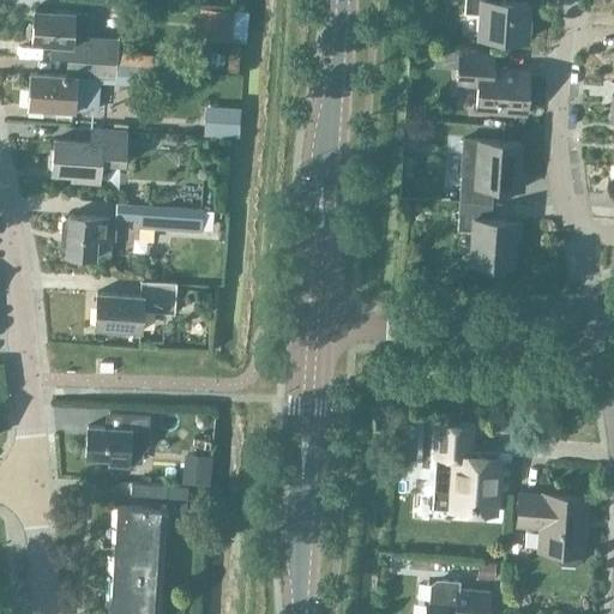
[(515,0),(464,0),(464,11),(480,12),(479,35),(525,38),(528,1),(515,0)]
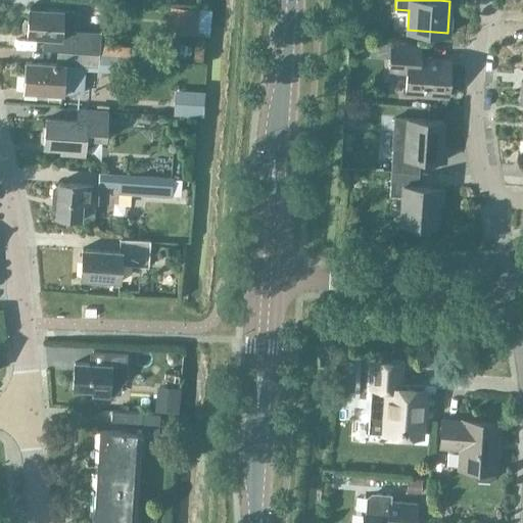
[(172,5),(171,30),(196,30),(196,5),(172,5)]
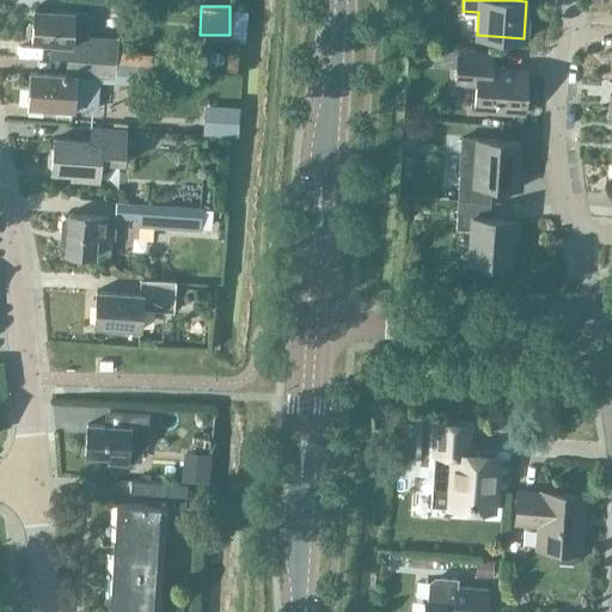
[(25,26),(25,34),(28,37),(31,37),(30,42),(50,43),(49,60),(67,61),(116,63),(118,37),(86,35),(86,31),(91,28),(92,17),(89,12),(32,7),(31,23),(29,23),(25,26)]
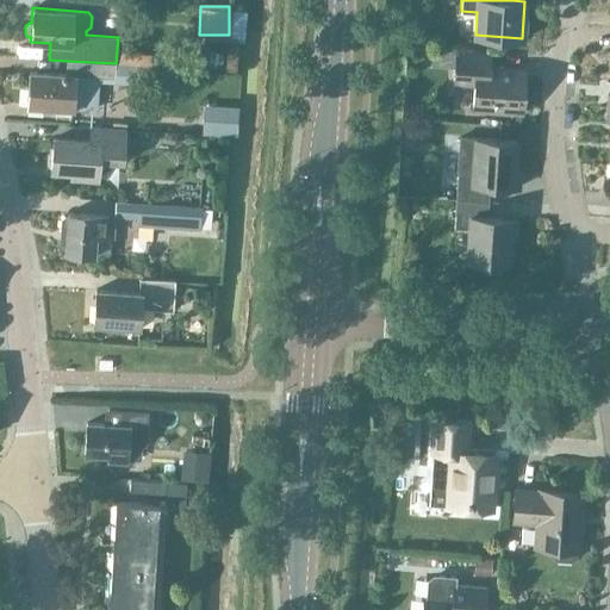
[(474,107),(523,111),(526,70),(490,68),(490,53),(458,51),(455,80),(475,81),(474,107)]
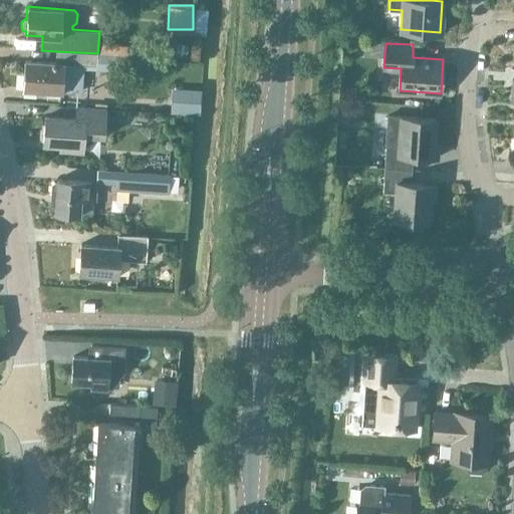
[(24,61),(22,89),(76,93),(78,66),(96,67),(96,70),(124,72),(125,55),(97,53),(56,51),(55,63),(24,61)]
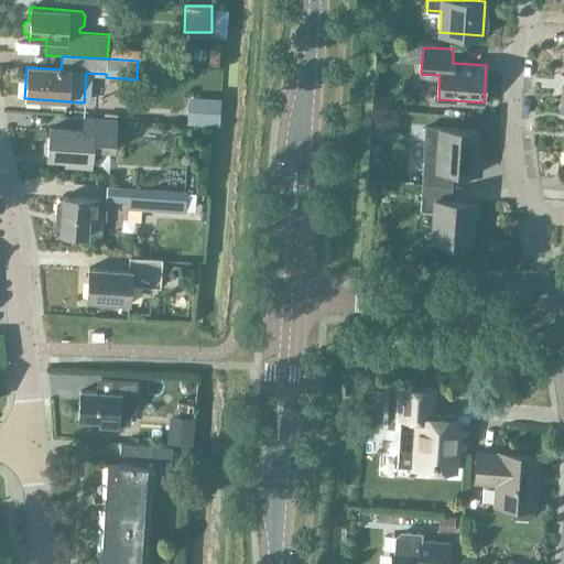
[(46,158),(65,159),(64,161),(72,161),(72,164),(90,165),(91,149),(114,150),(115,120),(83,117),(82,130),(49,128),(46,158)]
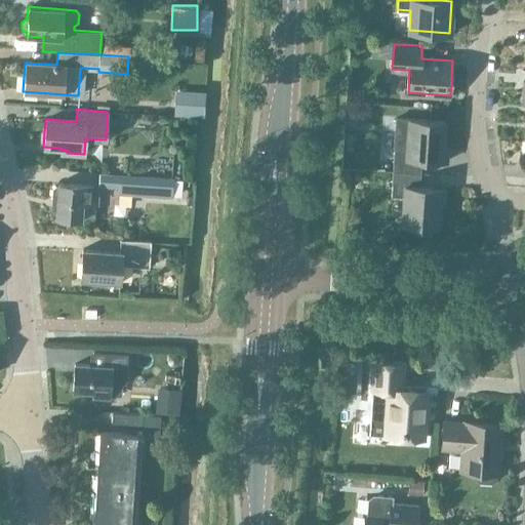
[(397,117),(393,170),(420,172),(421,159),(447,161),(448,147),(444,146),(446,121),(397,117)]
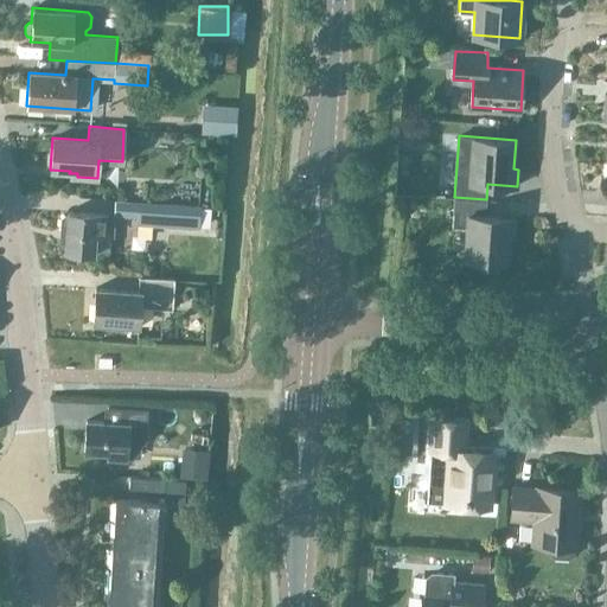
[(454,197),(453,224),(467,225),(465,259),(506,262),(509,234),(513,235),(515,217),(486,215),(486,199),(454,197)]
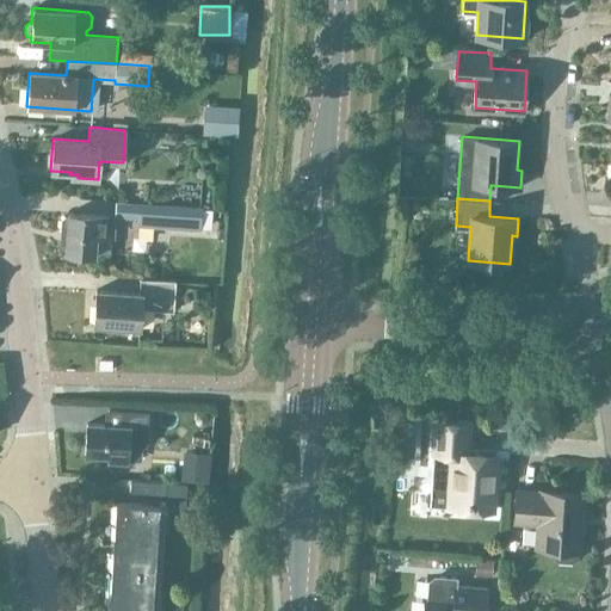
[(116,202),(115,216),(139,217),(139,223),(201,228),(202,209),(116,202)]
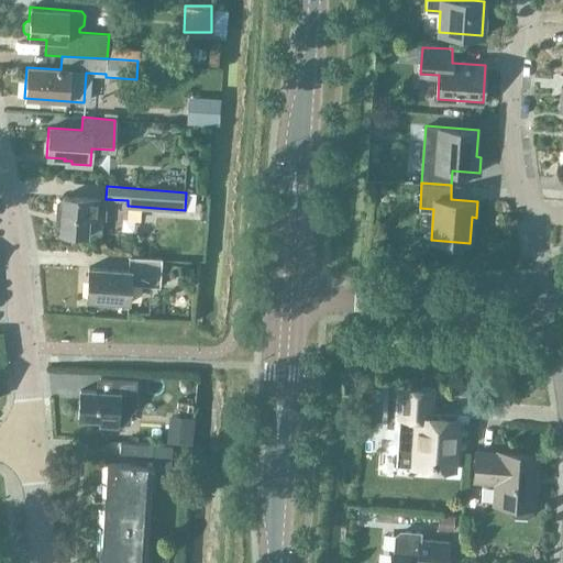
[(61,233),(88,234),(88,230),(99,231),(100,219),(105,220),(107,200),(63,197),(63,199),(61,199),(57,202),(57,209),(59,212),(62,212),(61,233)]
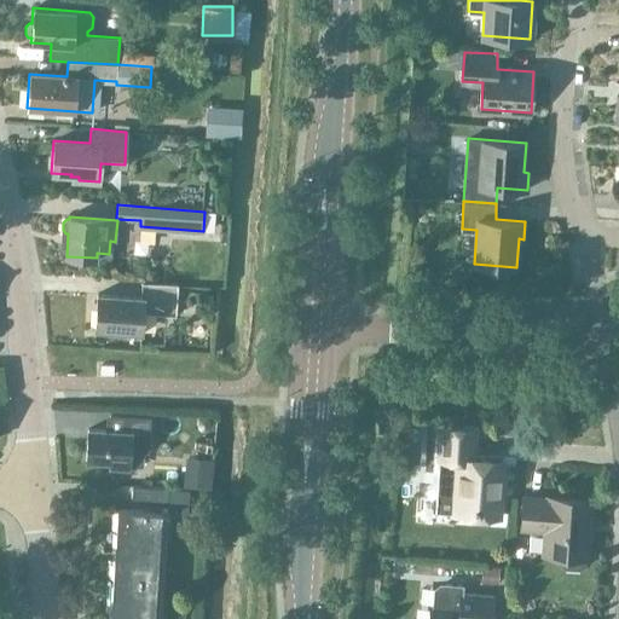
[(142,298),(98,294),(96,327),(142,330),(144,312),(175,314),(178,284),(143,282),(142,298)]
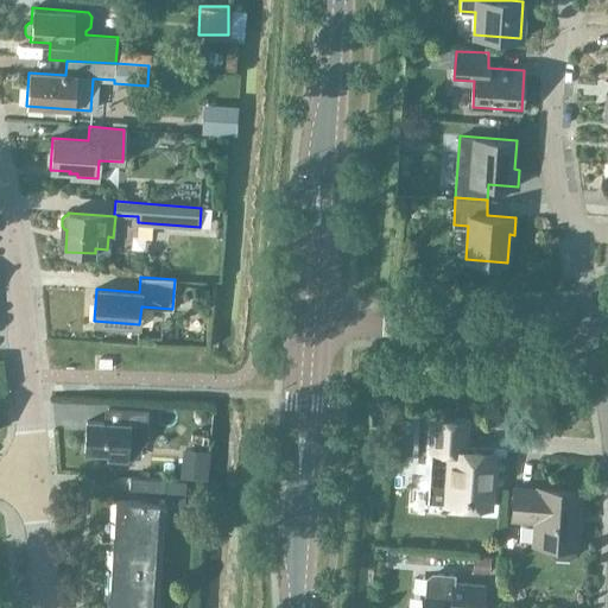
[(87,422),(86,453),(109,454),(109,460),(128,461),(128,443),(146,444),(147,411),(122,410),(108,409),(108,423),(87,422)]
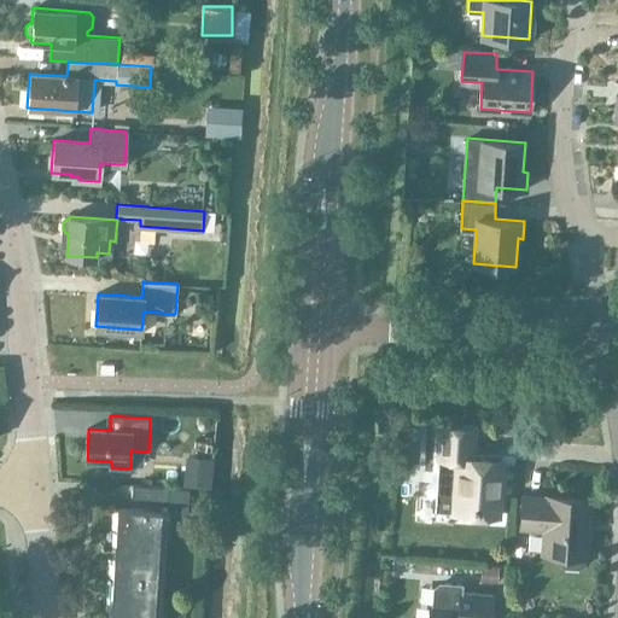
[(438,461),(435,511),(455,512),(476,514),(477,508),(496,509),(496,516),(497,516),(502,461),(472,459),(474,430),(441,427),(438,461)]
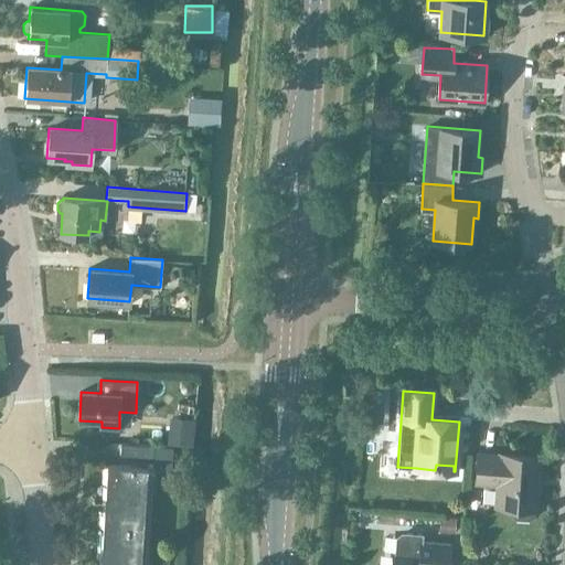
[(158,416),(159,404),(142,402),(141,415),(158,416)]
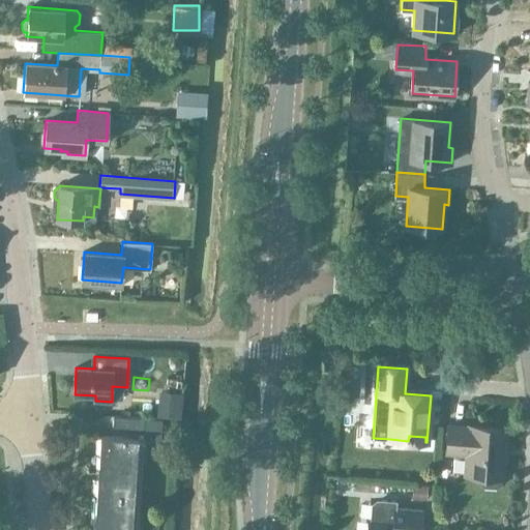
[(148,417),(114,415),(113,427),(144,429),(143,439),(160,441),(162,419),(148,417)]
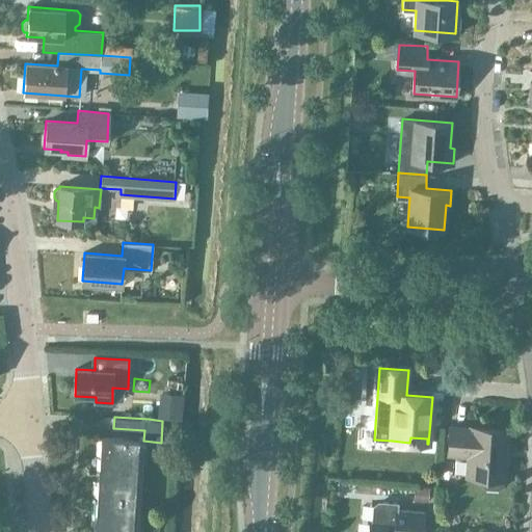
[(502,481),(503,481),(506,432),(470,429),(470,431),(450,430),(448,458),(468,459),(467,479),(487,480),(486,484),(489,488),(498,489),(502,485),(502,481)]
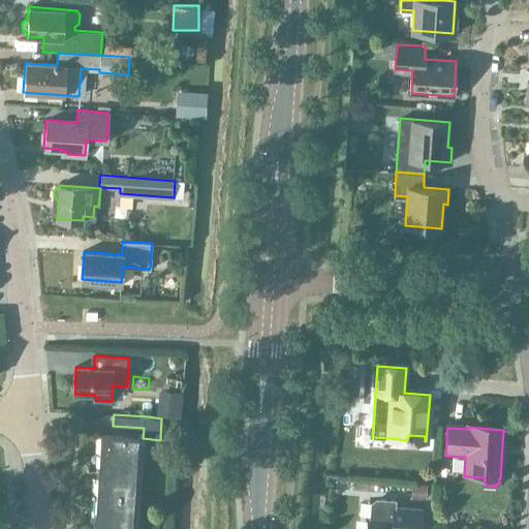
[(101,434),(100,452),(103,452),(103,464),(136,466),(138,437),(101,434)]
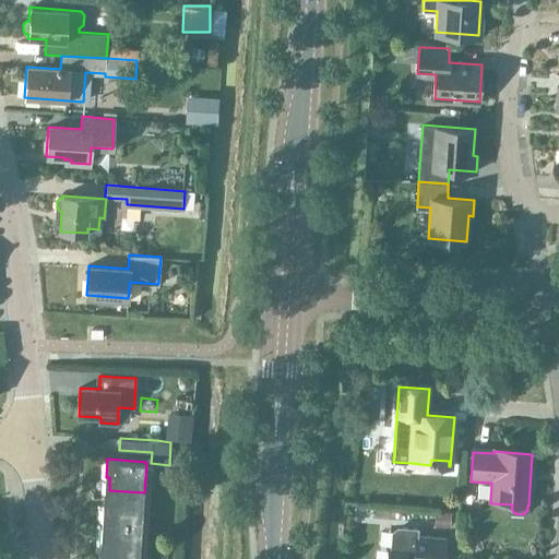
[(104,503),(103,521),(142,524),(144,492),(109,490),(108,503),(104,503)]
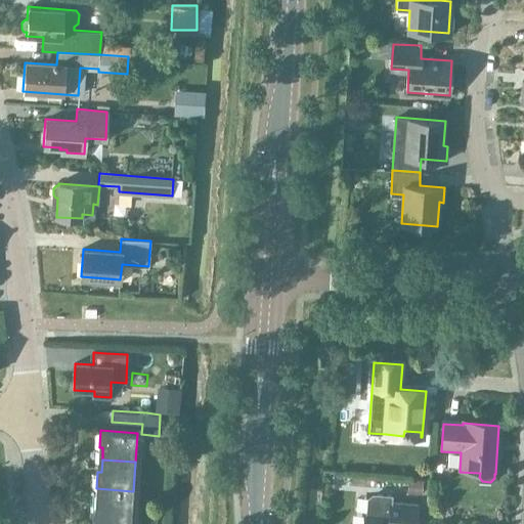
[(96,488),(95,506),(99,506),(98,518),(131,520),(133,491),(96,488)]
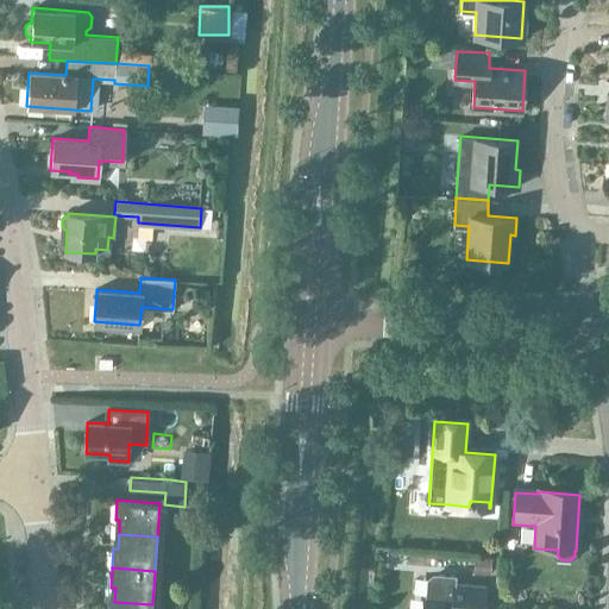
[(424,597),(421,608),(483,608),(485,589),(454,586),(454,578),(433,577),(427,582),(426,597),(424,597)]
